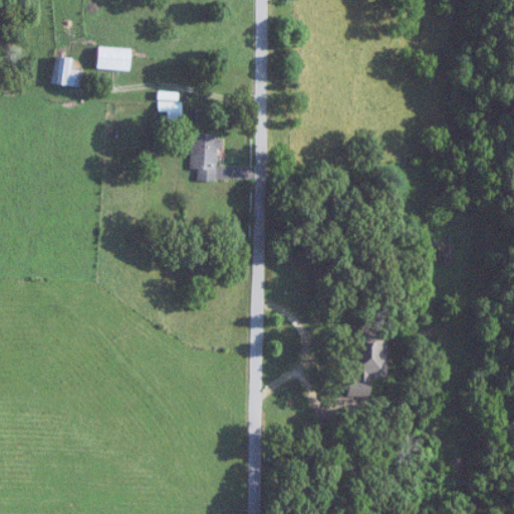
[(132,48),(98,46),(97,68),(131,69),(132,48)]
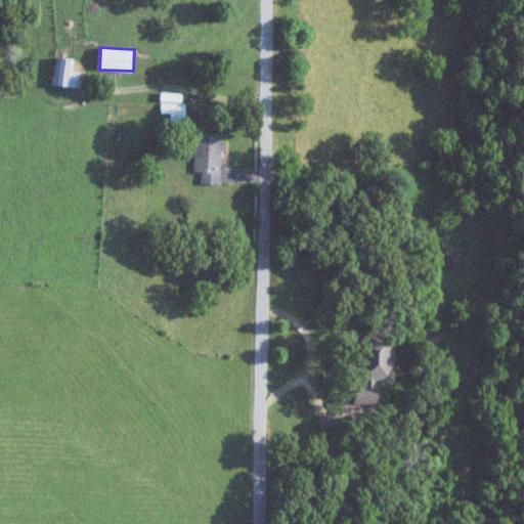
[(84,72),(73,71),(74,58),(55,57),(53,86),(83,88),(84,72)]
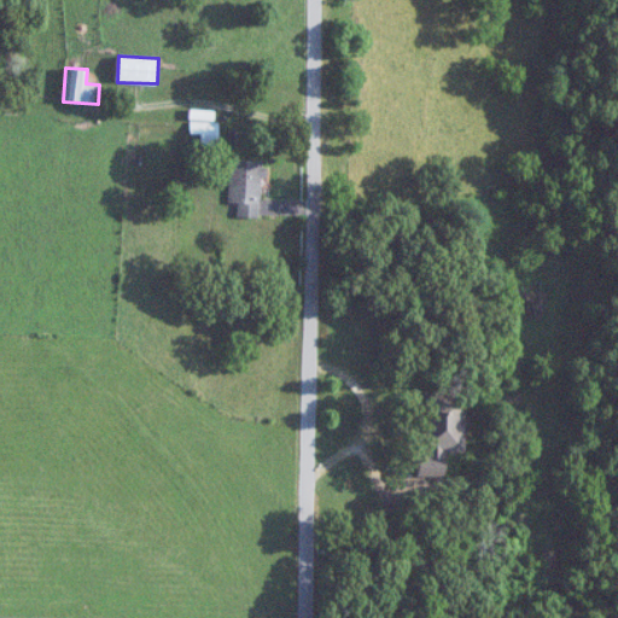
[(219,121),(192,121),(192,134),(200,134),(200,146),(219,146),(219,121)]
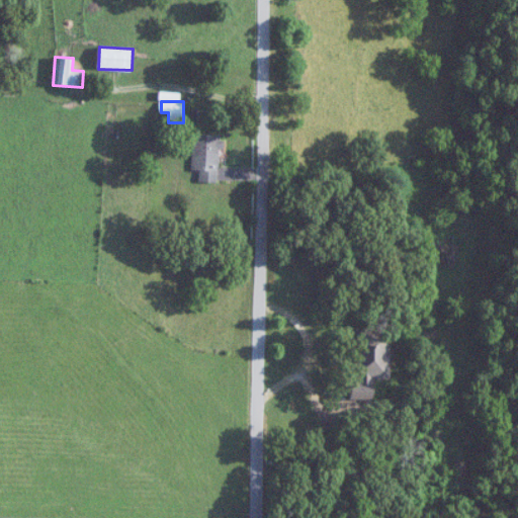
[(216,135),(190,134),(188,170),(195,170),(194,181),(212,182),(216,135)]
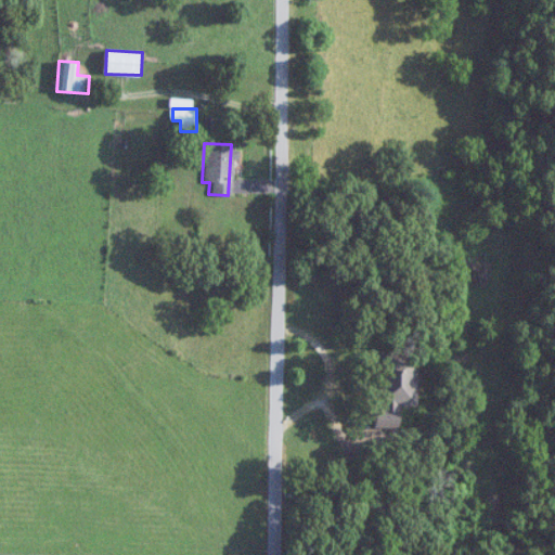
[(392,427),(392,405),(410,405),(411,353),(371,352),(371,427),(392,427)]
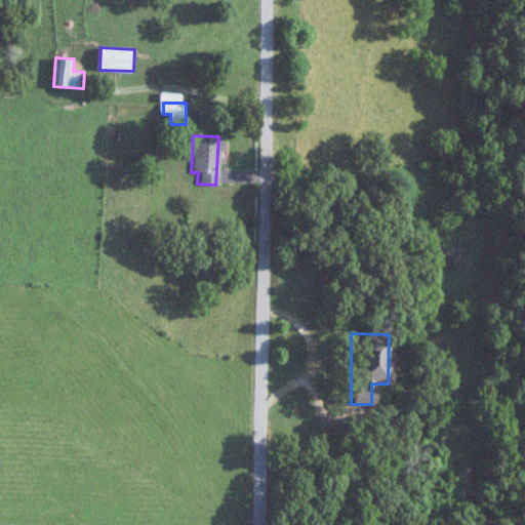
All buildings are outlined.
